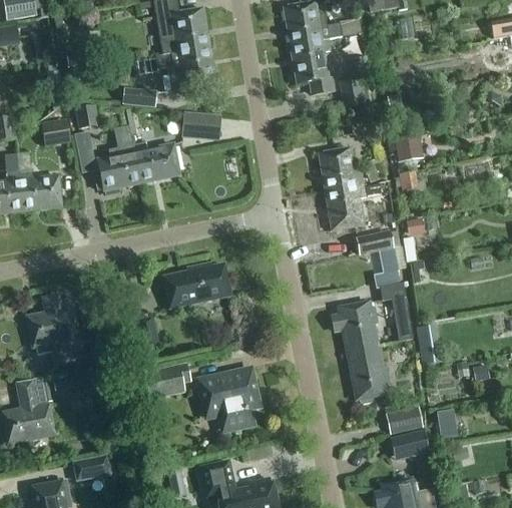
[(4,0),(7,19),(37,15),(34,0),(4,0)]
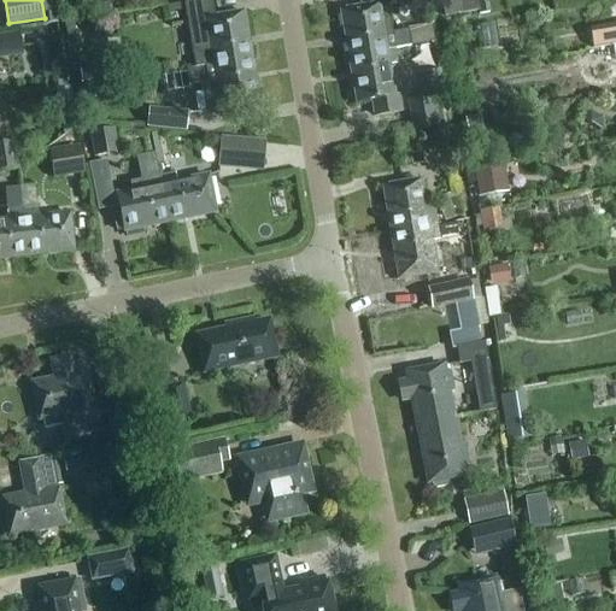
[(185,0),(195,64),(252,54),(245,9),(217,13),(215,0),(185,0)]
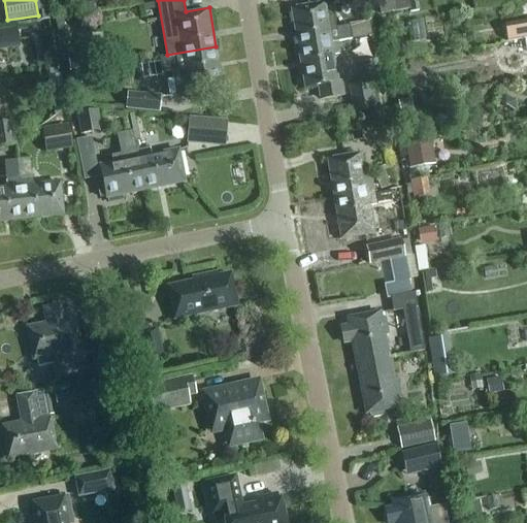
[(293,6),(299,45),(338,38),(353,36),(351,23),(337,25),(335,12),(327,13),(325,0),(293,6)]
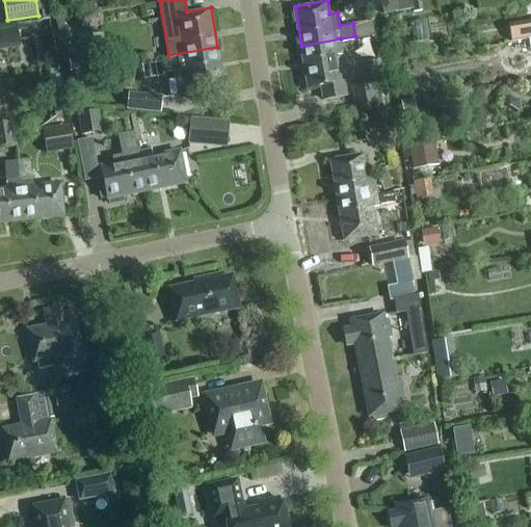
[(381,0),(383,10),(413,6),(414,9),(423,8),(421,0),(381,0)]
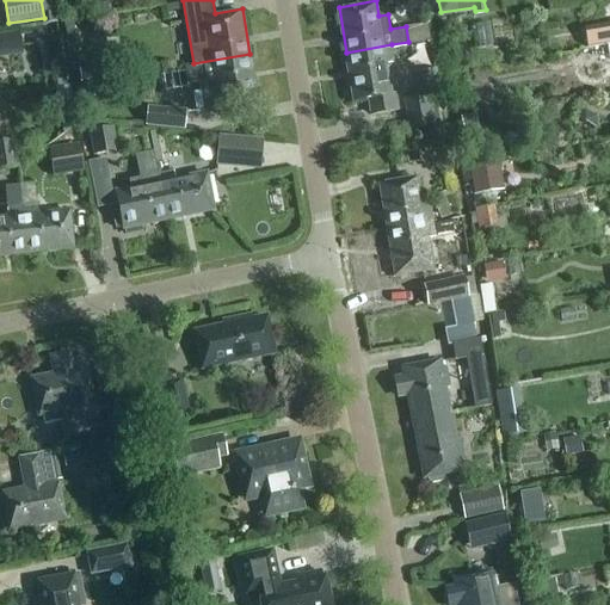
[(609,25),(586,30),(589,44),(608,42),(609,41),(609,25)]
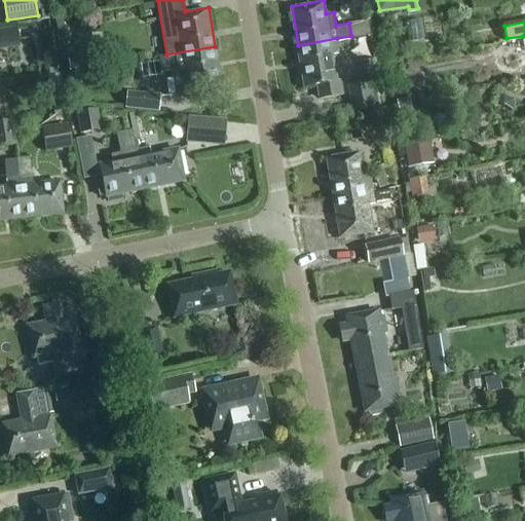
[(0,28),(0,42),(20,39),(17,26),(0,28)]
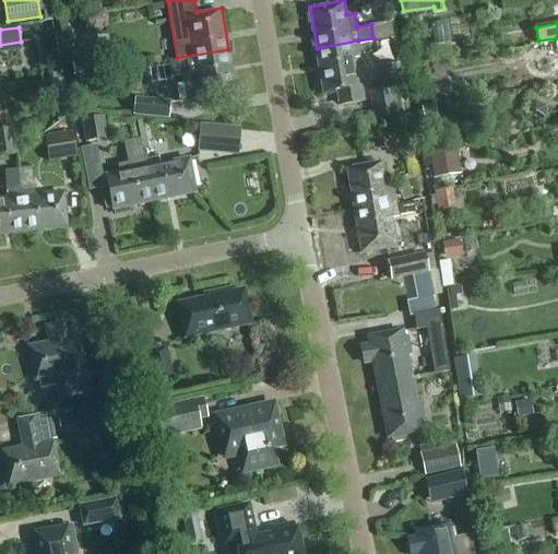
[(358,40),(317,48),(324,90),(339,87),(341,102),(365,98),(361,82),(358,83),(354,56),(360,55),(358,40)]
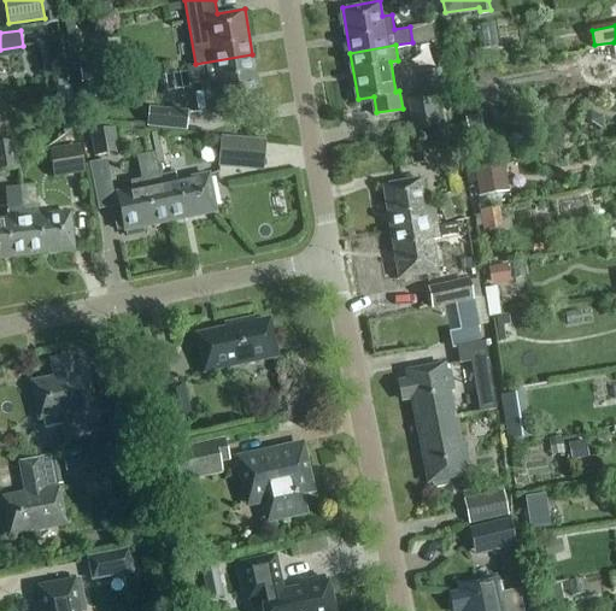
[(252,54),(195,64),(187,65),(189,81),(201,80),(206,109),(223,106),(223,107),(260,101),(252,54)]
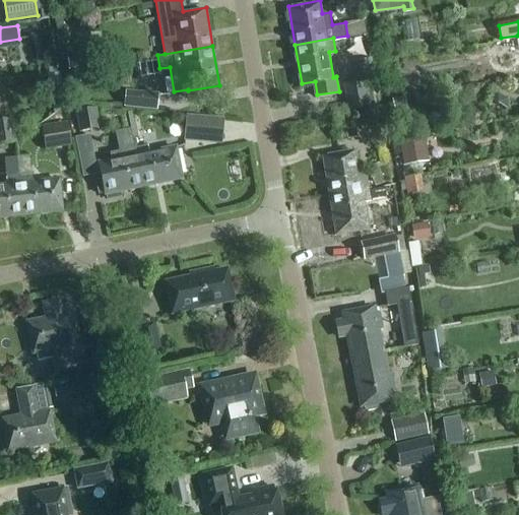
[(68,56),(70,68),(90,65),(88,53),(68,56)]
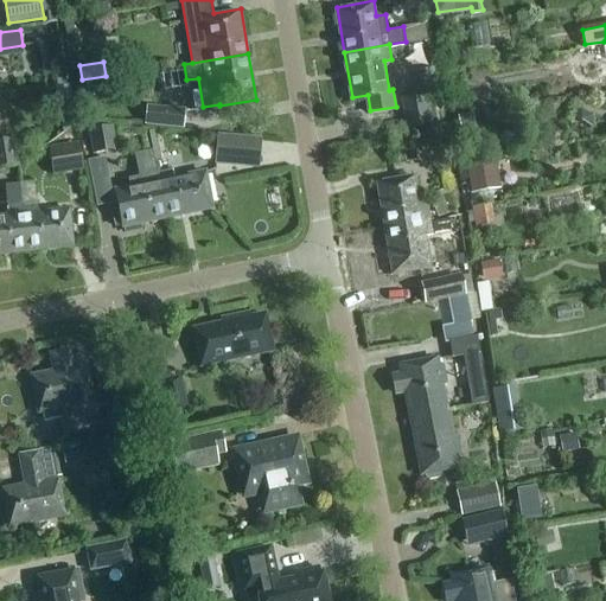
[(50,69),(53,85),(64,83),(62,66),(50,69)]
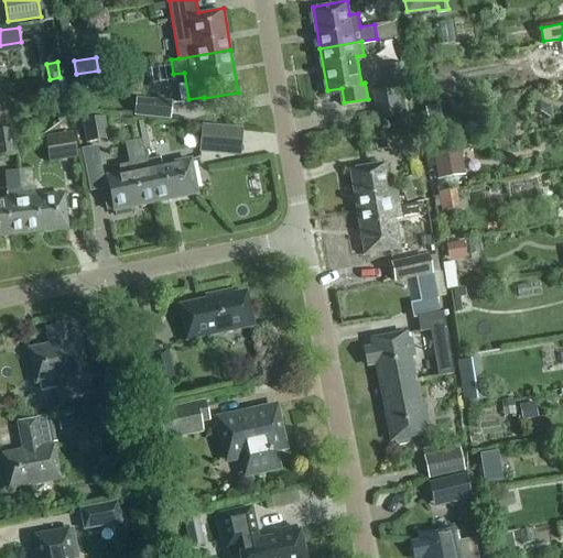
[(76,75),(78,85),(94,83),(93,73),(76,75)]
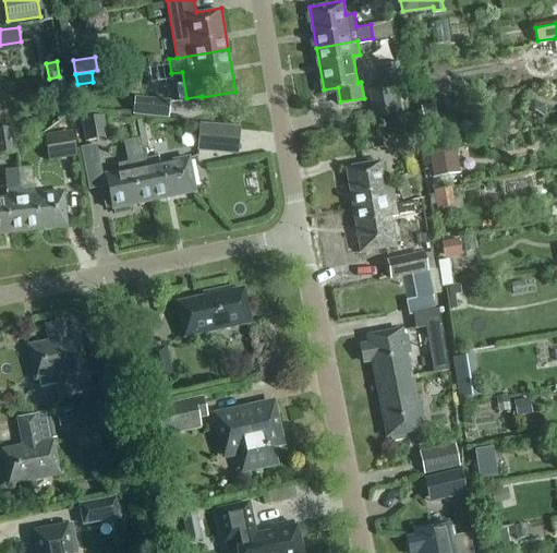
[(413,77),(416,99),(427,97),(426,86),(423,87),(421,76),(413,77)]
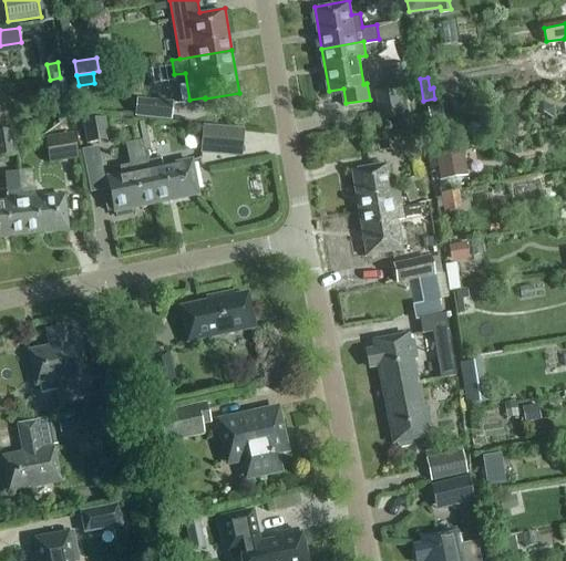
[(377,90),(381,117),(404,114),(399,85),(377,90)]
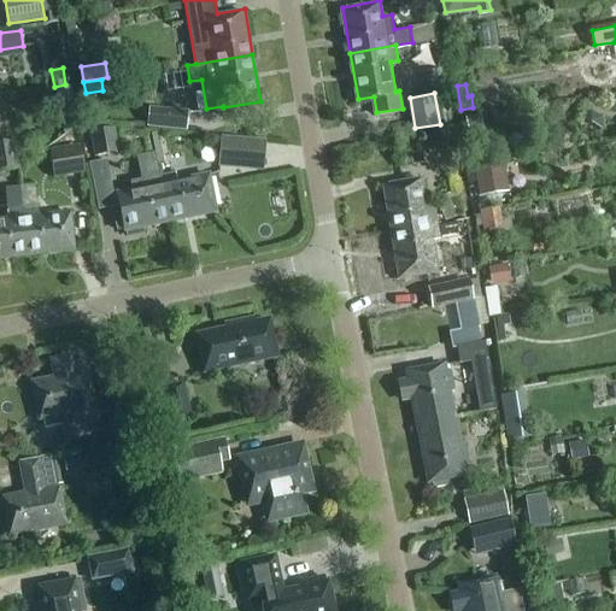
[(148,125),(186,128),(187,109),(151,105),(148,125)]
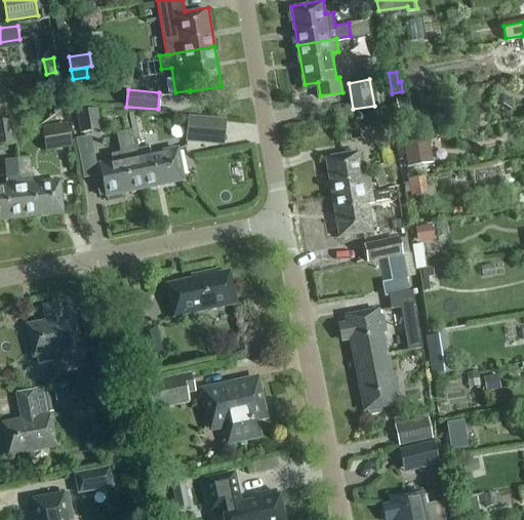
[(397,98),(400,113),(411,111),(408,95),(397,98)]
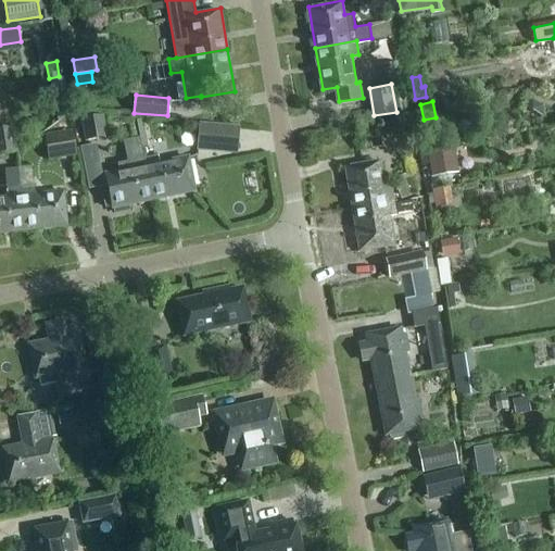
[(83,116),(86,138),(108,134),(103,113),(83,116)]
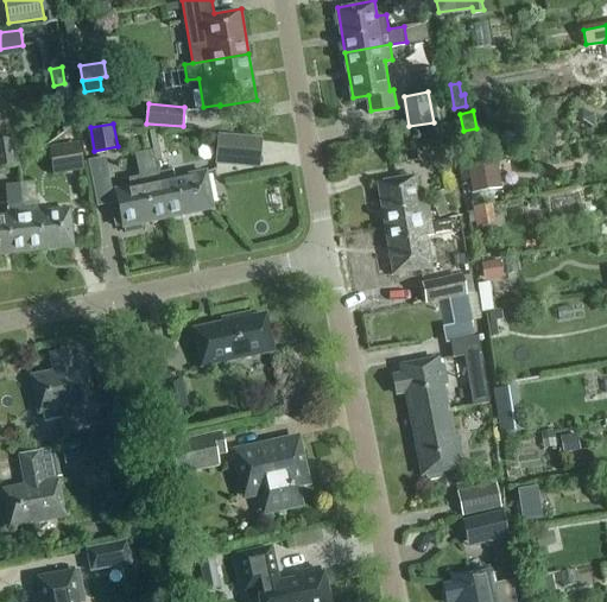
[(217,160),(236,163),(239,134),(220,133),(217,160)]
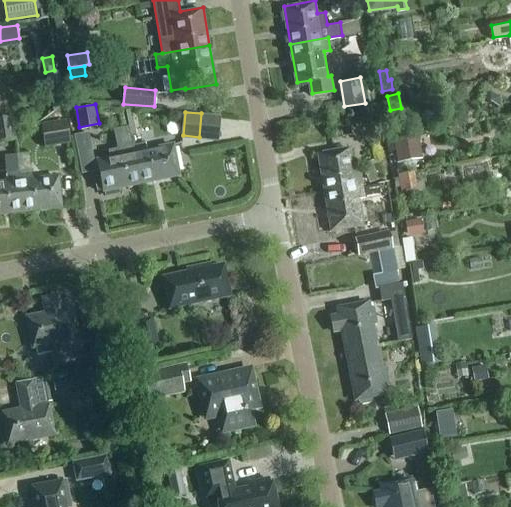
[(0,116),(0,139),(16,137),(13,115),(0,116)]
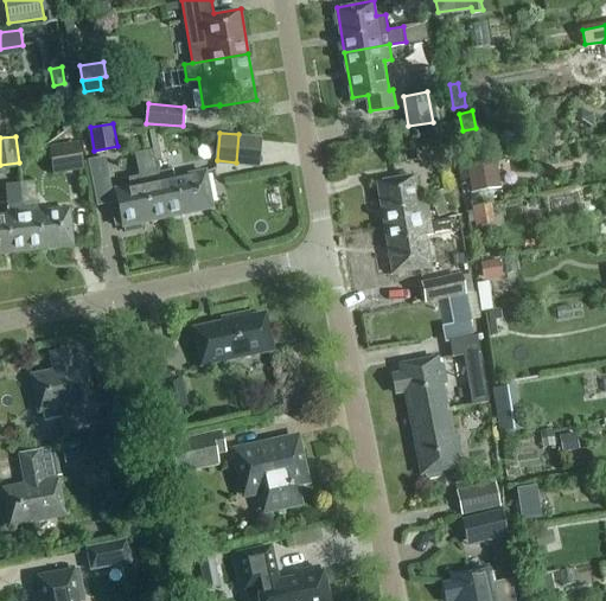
[(51,147),(55,170),(83,165),(80,142),(51,147)]
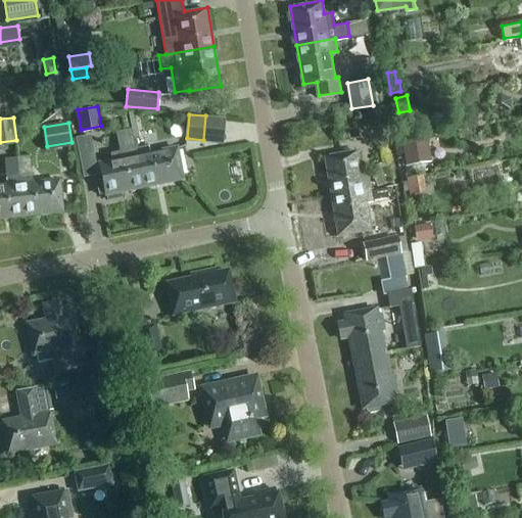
[(144,185),(137,147),(133,127),(131,127),(132,130),(120,132),(123,149),(111,151),(112,158),(99,161),(102,174),(97,175),(100,192),(105,191),(106,193),(108,193),(109,197),(123,195),(122,190),(144,185)]
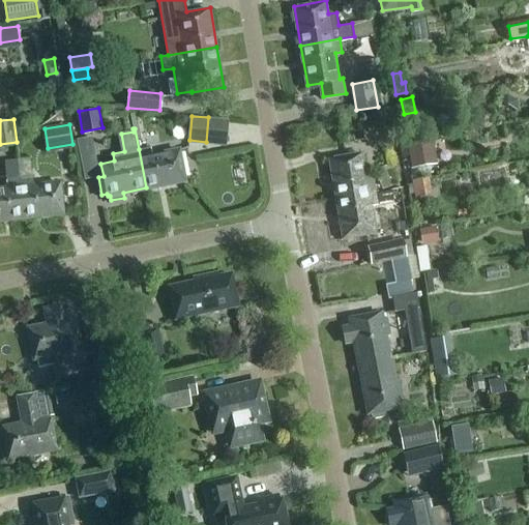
[(437,161),(433,137),(407,142),(411,166),(437,161)]
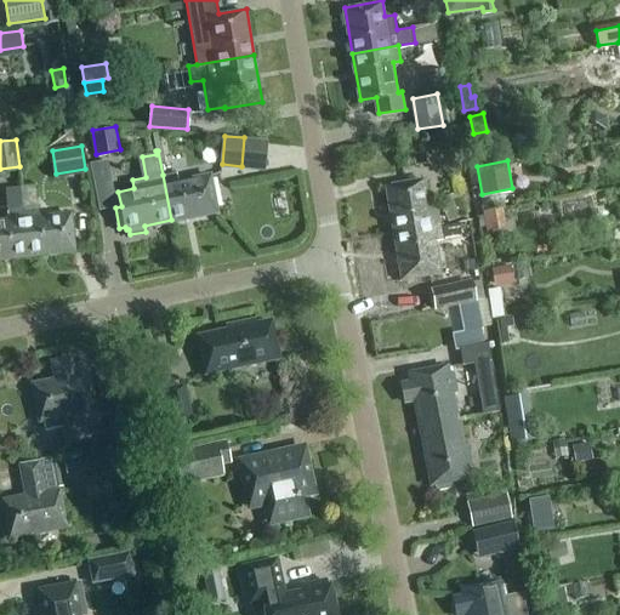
[(178,171),(163,175),(171,220),(219,210),(211,172),(180,180),(178,171)]
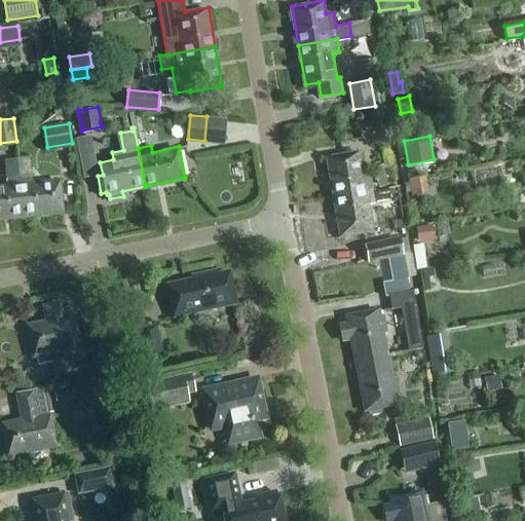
[(328,156),(334,195),(373,188),(371,176),(365,177),(360,150),(328,156)]
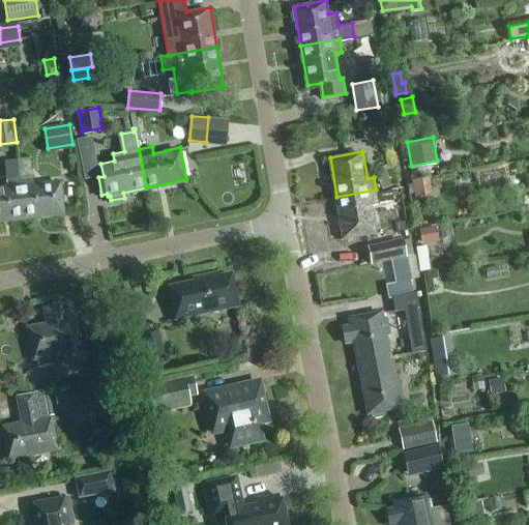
[(375,169),(383,188),(393,184),(384,165),(375,169)]
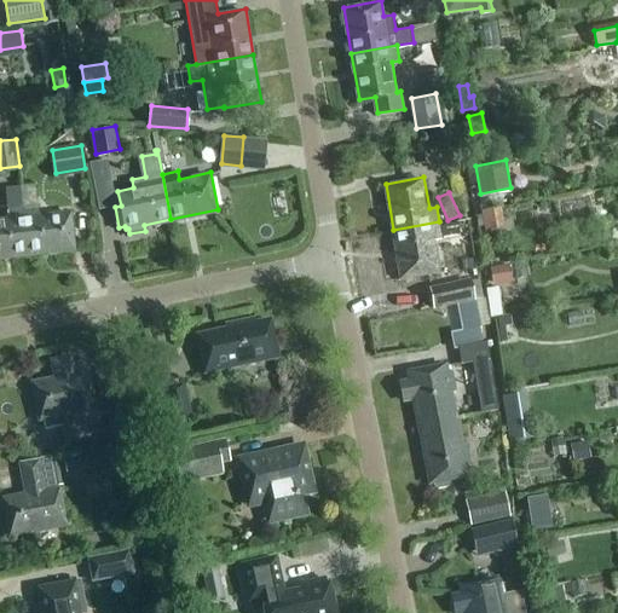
[(506,225),(501,204),(481,208),(485,229),(506,225)]
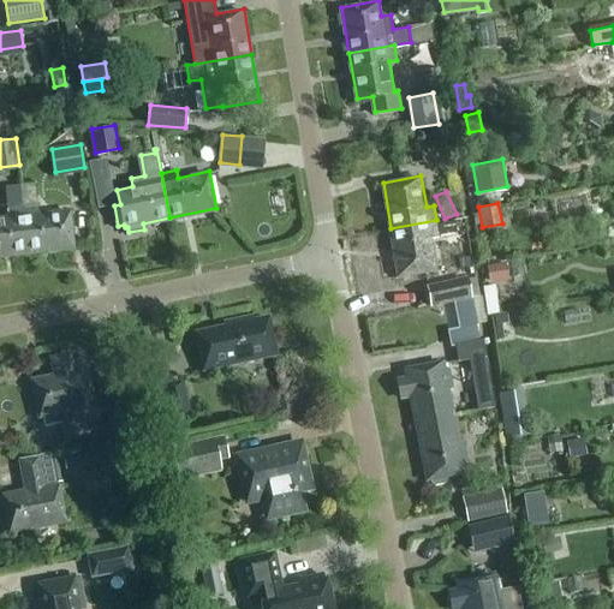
[(39,204),(23,206),(28,251),(75,246),(71,209),(40,213),(39,204)]
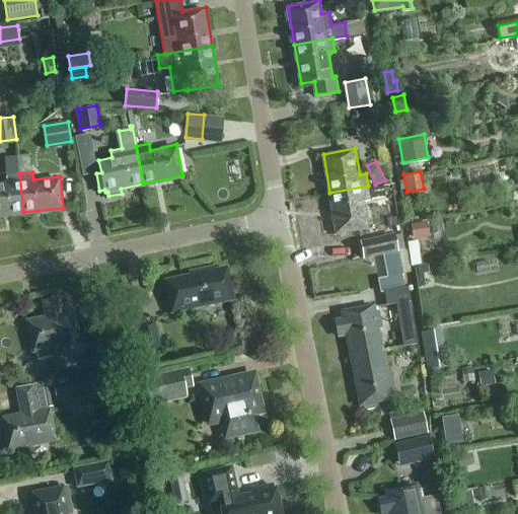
[(0,214),(23,212),(19,173),(6,175),(7,181),(0,182),(0,214)]
